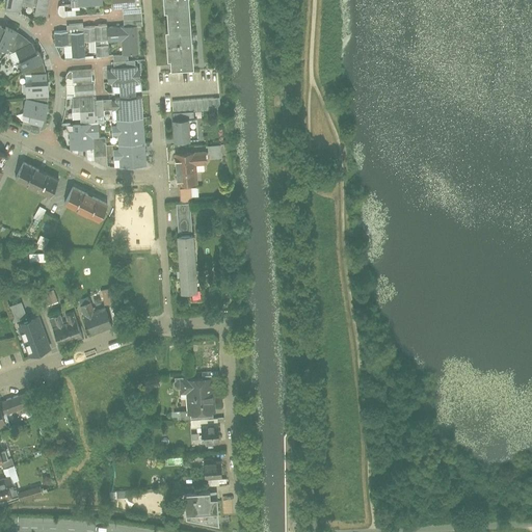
[(6,0),(5,7),(21,10),(23,4),(35,7),(34,15),(48,17),(51,0),(6,0)]
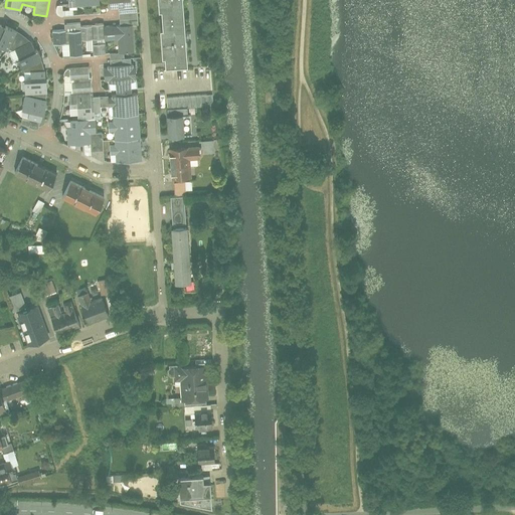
[(179,0),(155,0),(156,7),(159,7),(160,26),(158,27),(160,54),(162,54),(163,63),(183,62),(179,0)]
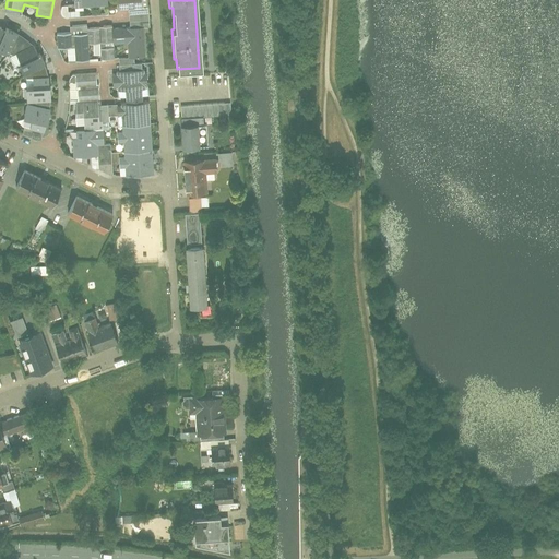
[(90,31),(90,45),(100,45),(102,60),(117,59),(116,44),(129,43),(129,57),(147,56),(145,27),(111,28),(111,25),(100,26),(100,28),(90,30),(90,31)]
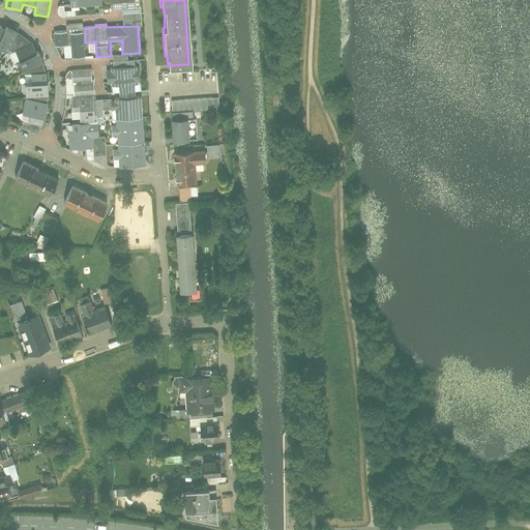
[(0,48),(9,52),(17,33),(0,26),(0,48)]
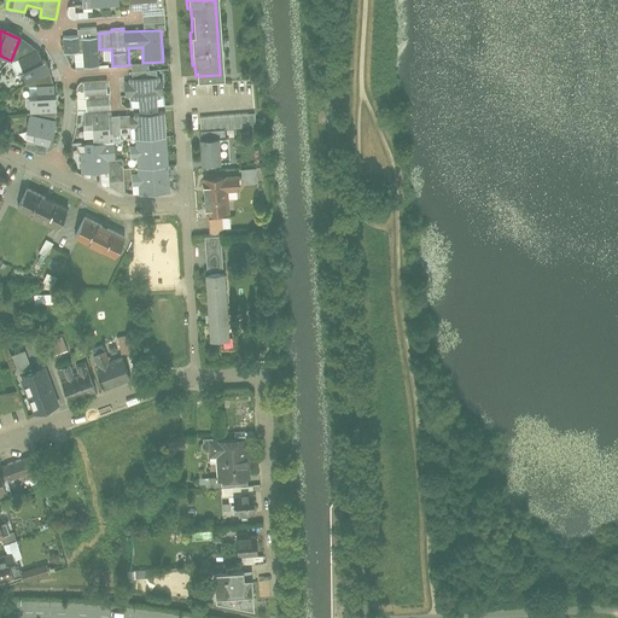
[(99,34),(63,36),(64,54),(82,53),(83,68),(100,66),(99,50),(99,34)]
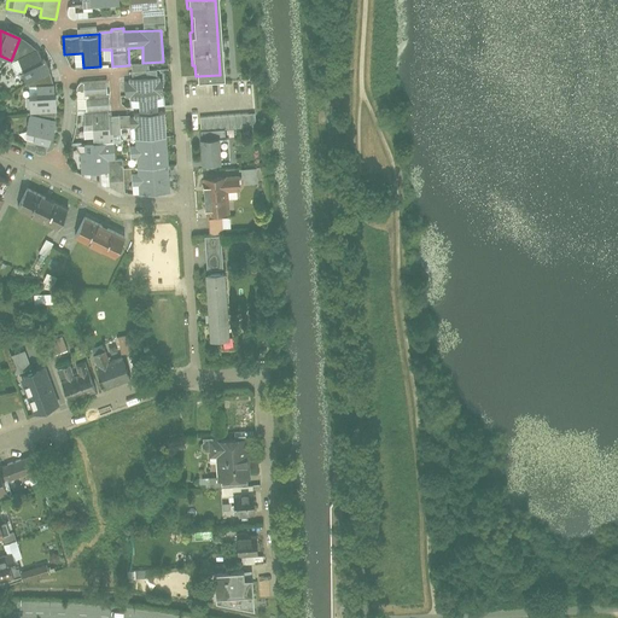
[(27,82),(50,71),(39,50),(16,60),(27,82)]
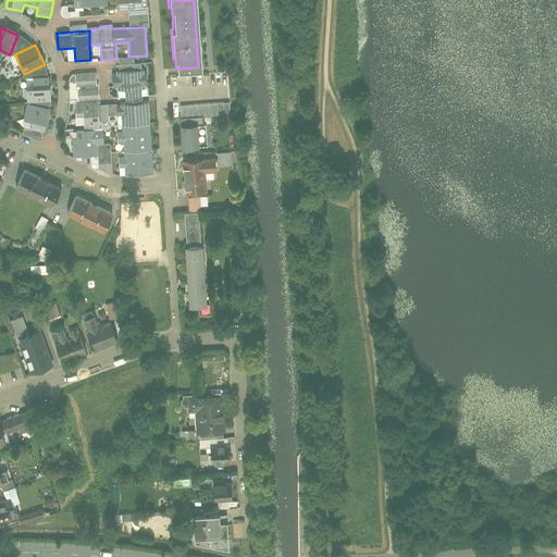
[(125,165),(125,174),(155,173),(152,99),(146,100),(145,84),(149,84),(149,69),(145,69),(144,63),(134,64),(134,70),(118,71),(119,98),(126,98),(126,103),(121,103),(121,109),(125,108),(125,116),(118,116),(118,125),(123,125),(123,133),(118,133),(119,145),(124,144),(124,157),(120,157),(120,166),(125,165)]
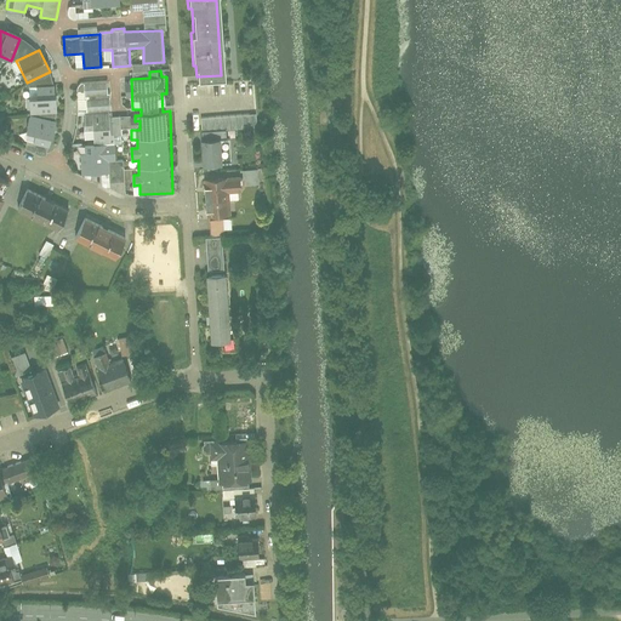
[(81,146),(83,176),(114,175),(113,161),(118,161),(117,131),(110,132),(109,110),(113,110),(113,92),(109,92),(108,83),(85,83),(85,114),(86,132),(93,131),(95,144),(81,146)]
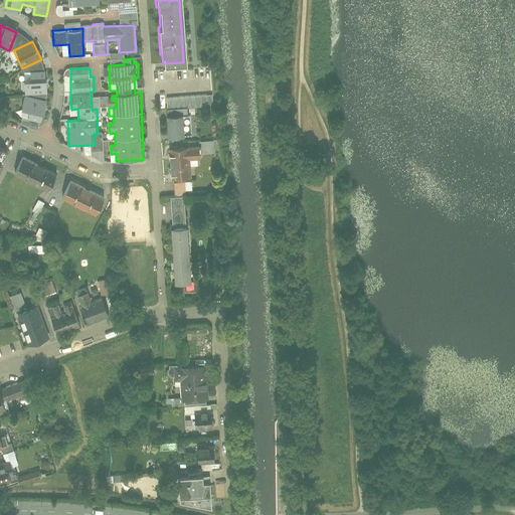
[(24,81),(24,95),(48,95),(47,71),(31,72),(31,80),(24,81)]
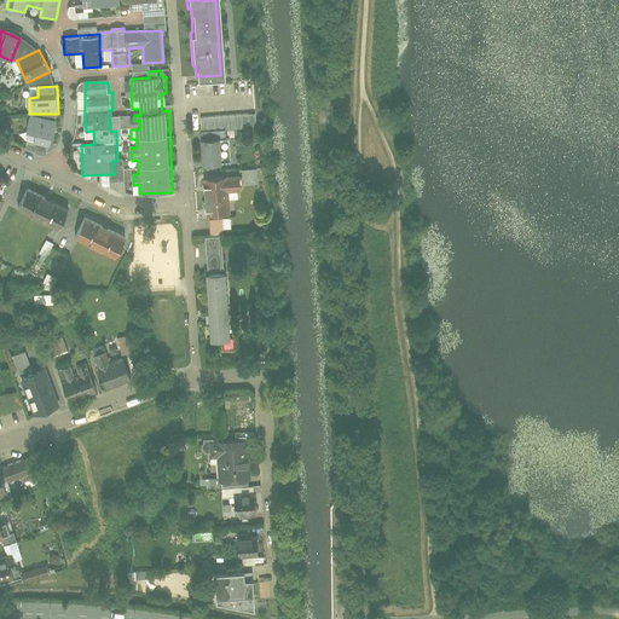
[(29,132),(27,140),(50,146),(57,121),(29,114),(24,131),(29,132)]
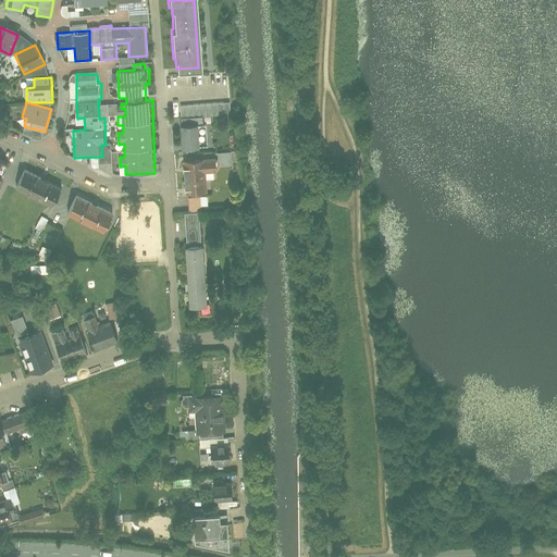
[(227,104),(180,107),(182,147),(208,146),(207,122),(203,123),(203,118),(229,116),(227,104)]
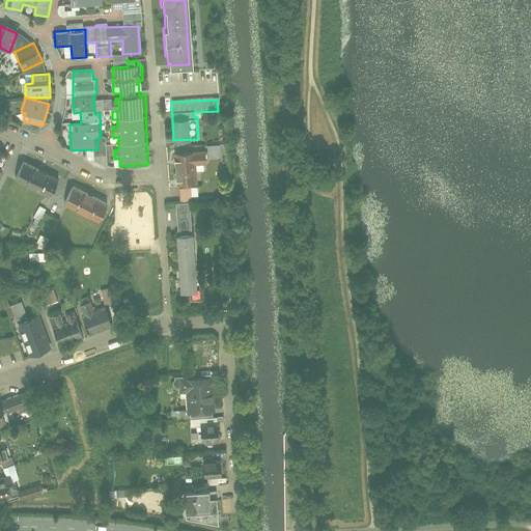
[(206,150),(173,154),(177,204),(190,204),(189,187),(196,186),(194,166),(205,165),(205,159),(220,158),(219,145),(206,146),(206,150)]
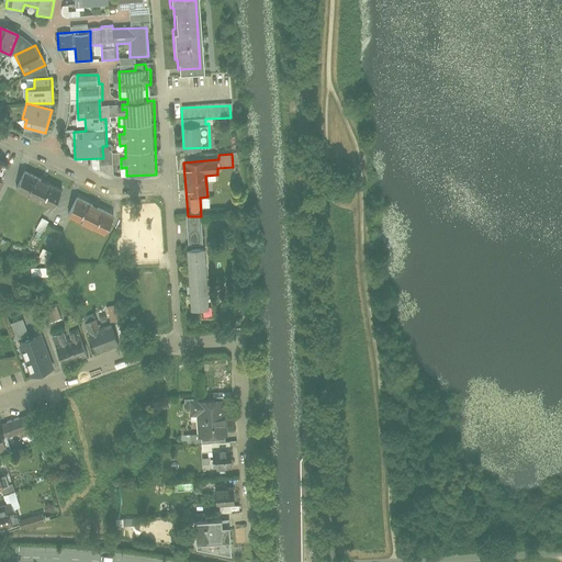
[(23,172),(14,190),(53,209),(62,190),(23,172)]
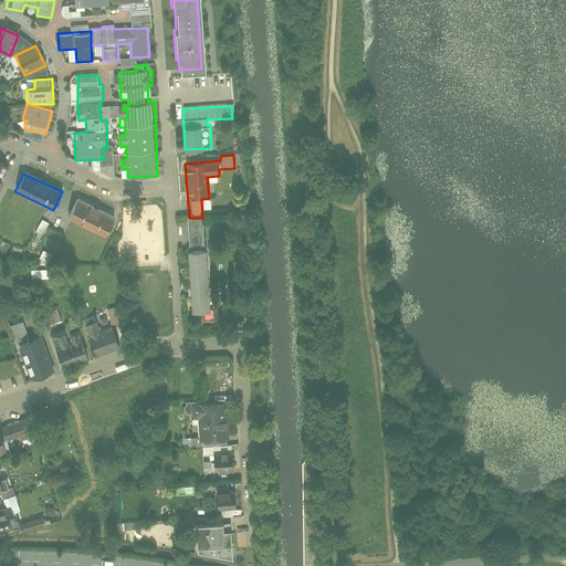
[(80,201),(71,219),(105,236),(114,217),(80,201)]
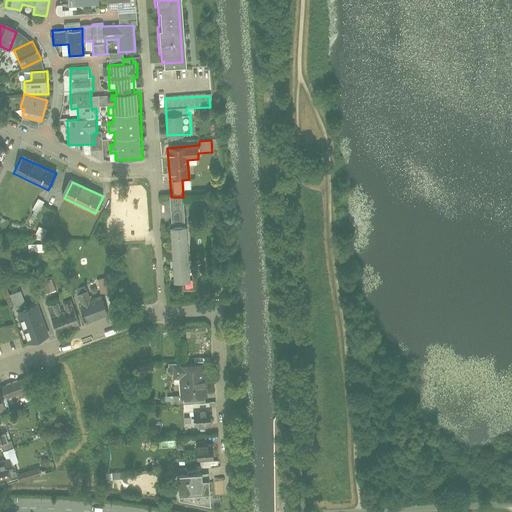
[(171,197),(169,198),(171,226),(170,226),(173,281),(190,280),(186,225),(185,225),(183,197),(171,197)]
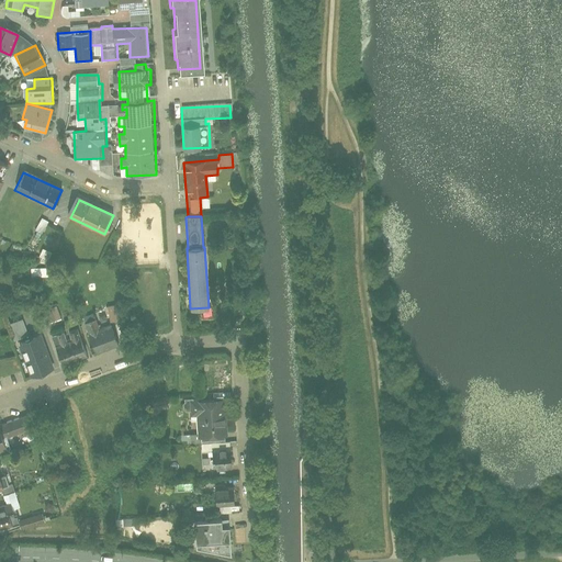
[(43,233),(48,221),(42,218),(36,229),(43,233)]
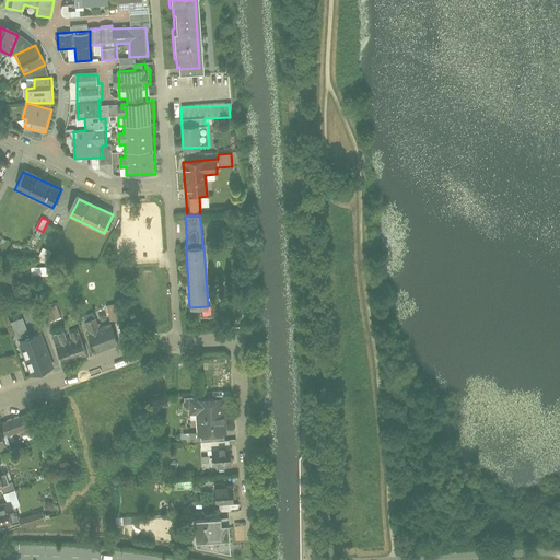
[(120,305),(108,307),(112,322),(123,319),(120,305)]
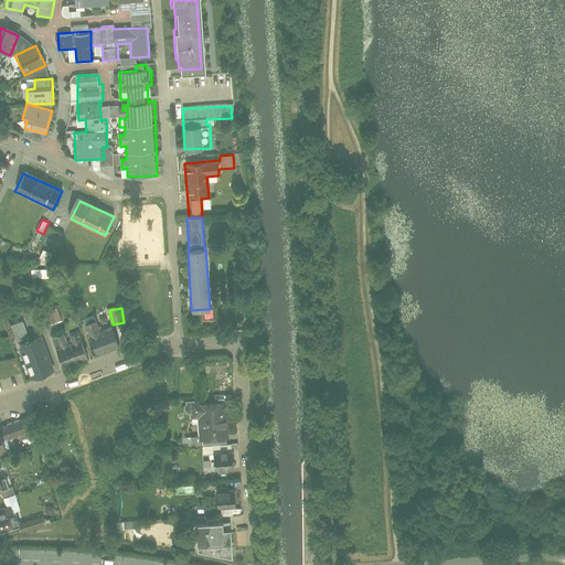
[(42,316),(45,327),(62,321),(57,310),(42,316)]
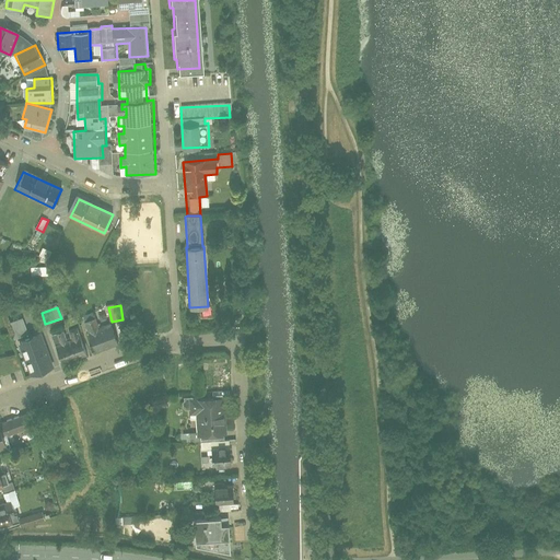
[(95,318),(84,322),(95,353),(119,346),(112,324),(98,328),(95,318)]
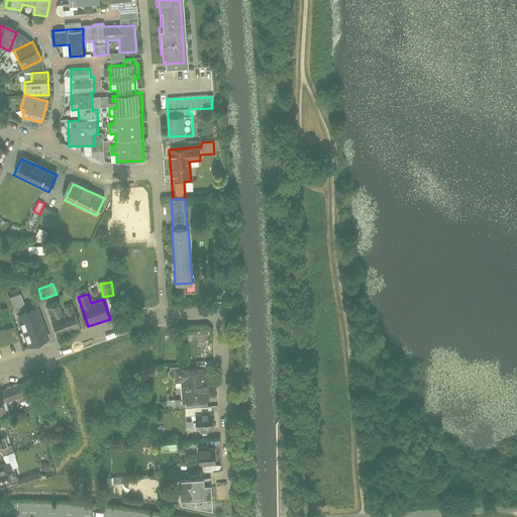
[(10,300),(14,313),(25,310),(21,296),(10,300)]
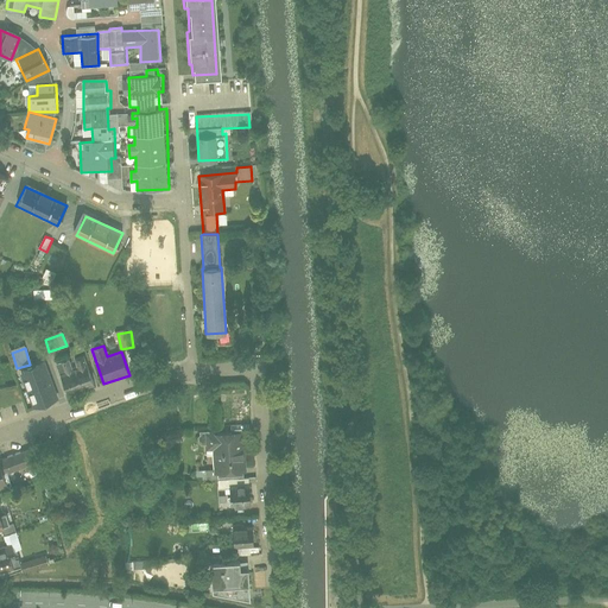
[(61,369),(56,372),(65,398),(95,386),(84,359),(74,362),(76,368),(71,371),(68,361),(59,365),(61,369)]
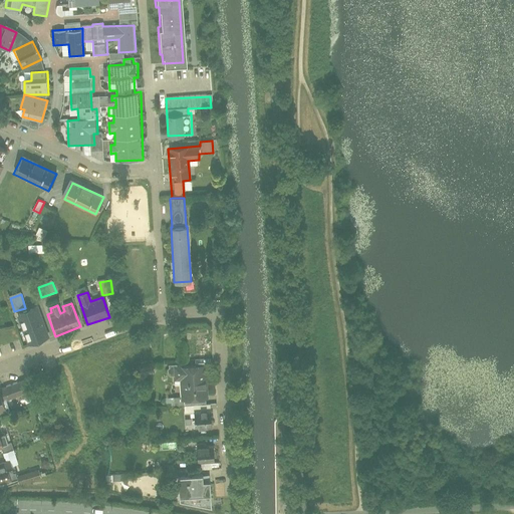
[(15,313),(27,345),(48,338),(36,306),(15,313)]
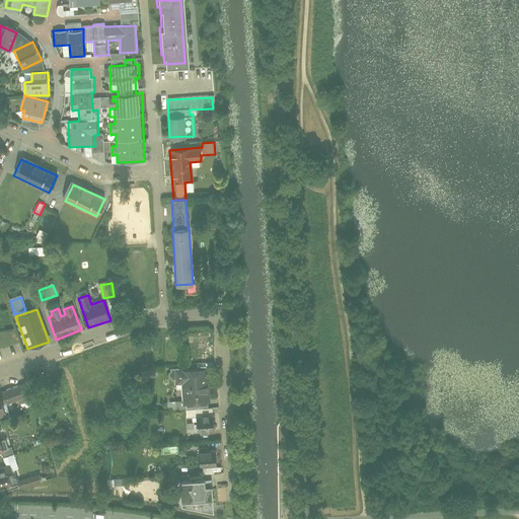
[(183,383),(184,402),(208,402),(207,368),(176,369),(177,383),(183,383)]
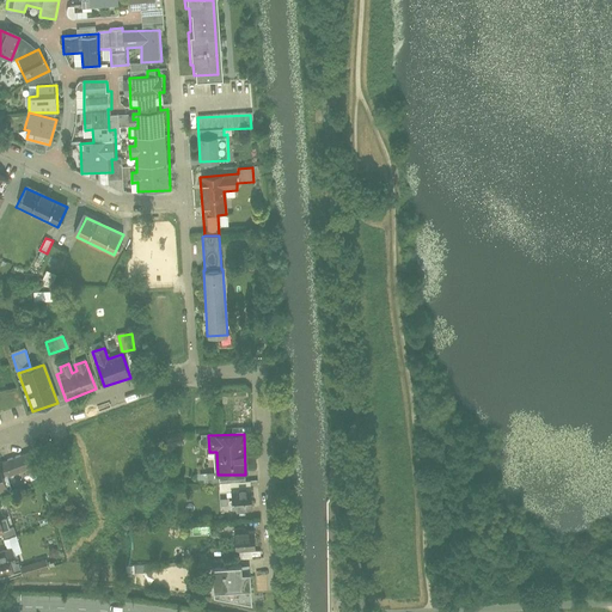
[(25,453),(0,460),(0,461),(4,475),(29,466),(25,453)]
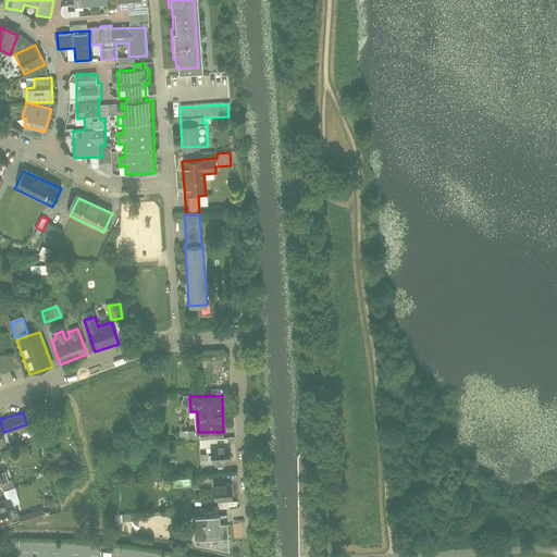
[(210,466),(230,465),(229,437),(198,440),(199,448),(209,447),(210,466)]
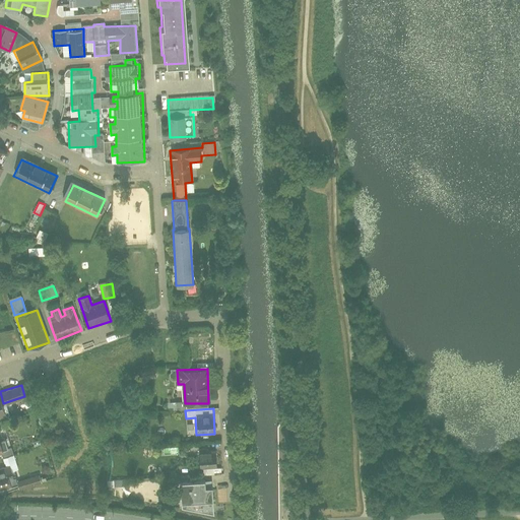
[(202,466),(217,465),(215,449),(200,450),(202,466)]
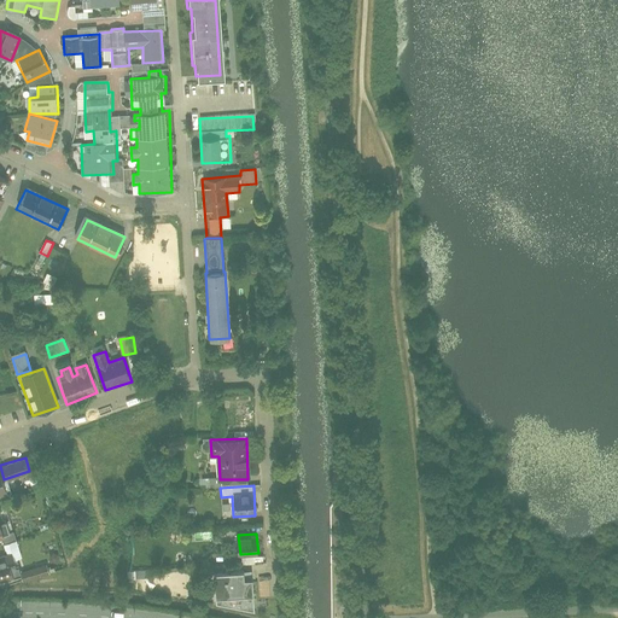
[(15,555),(0,559),(0,582),(22,575),(15,555)]
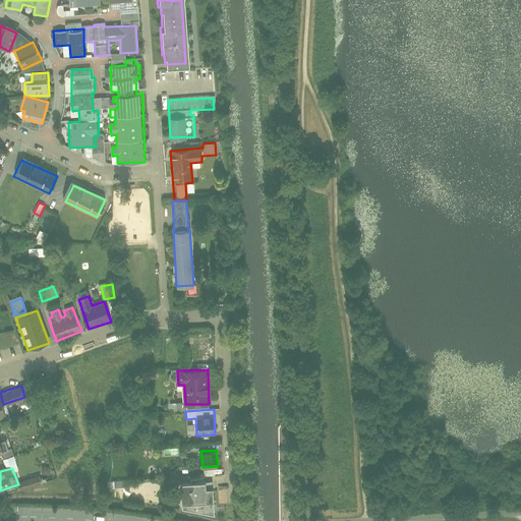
[(205,482),(179,483),(180,495),(187,495),(187,504),(212,503),(212,488),(205,488),(205,482)]
